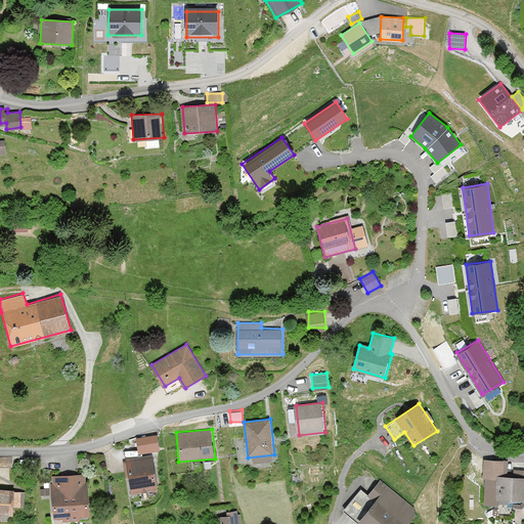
[(158,435),(136,439),(139,454),(161,450),(158,435)]
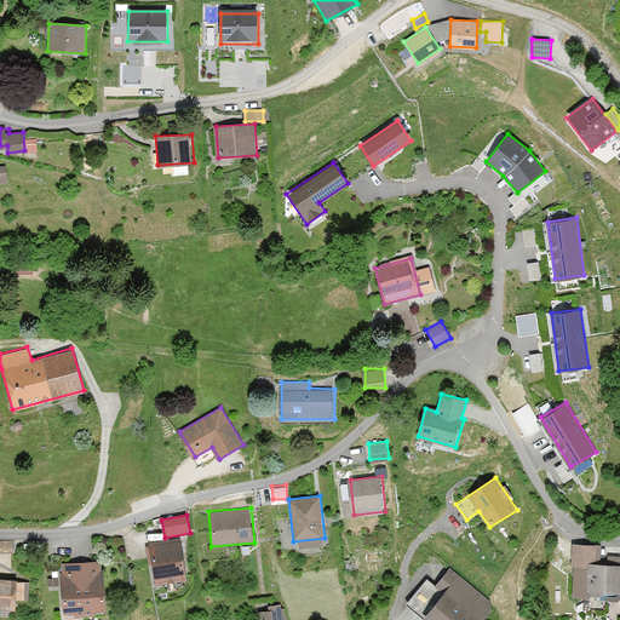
[(149,543),(156,586),(188,581),(182,538),(149,543)]
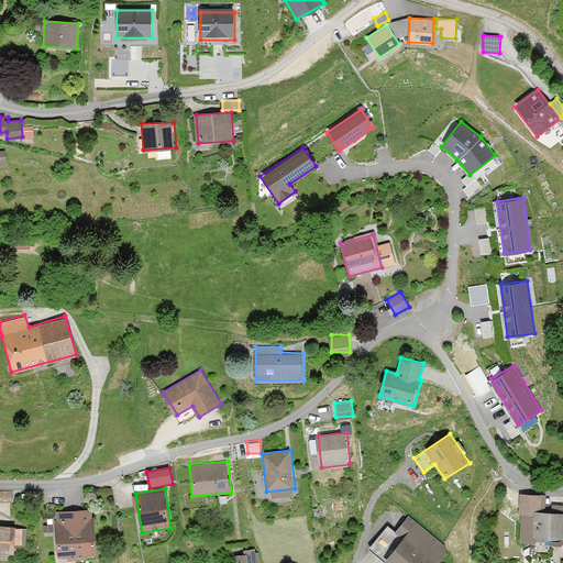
[(0,501),(14,501),(14,489),(0,489),(0,501)]
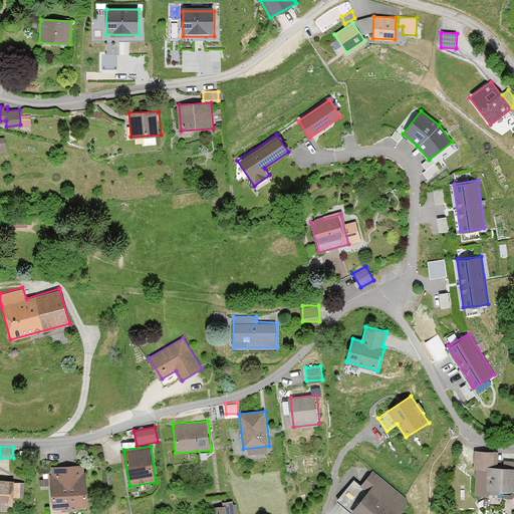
[(475,450),(475,493),(513,493),(513,466),(498,466),(498,451),(475,450)]
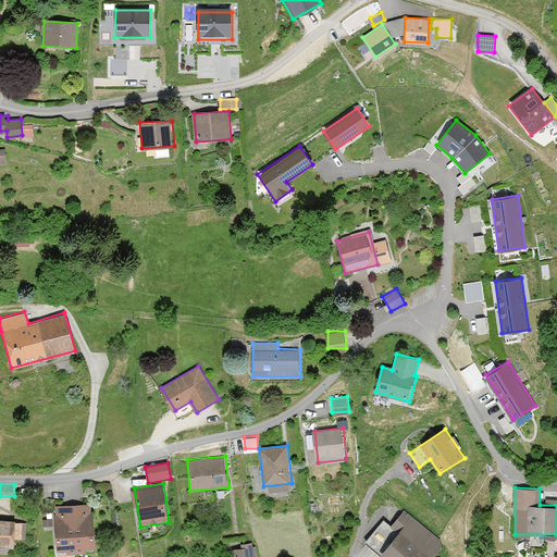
[(53,506),(56,555),(98,553),(95,504),(53,506)]
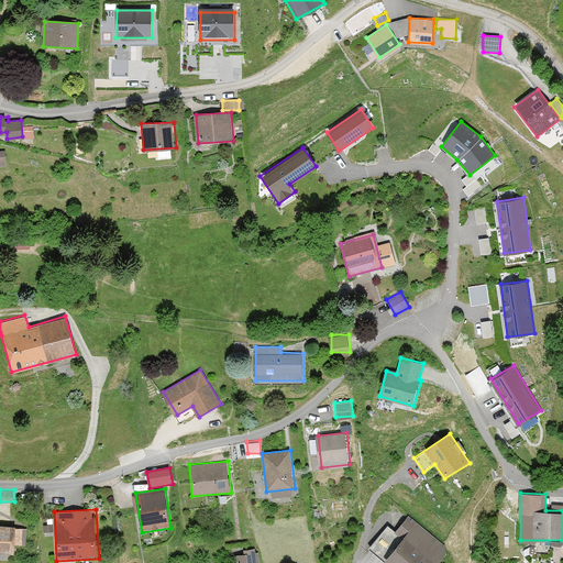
[(386,562),(433,562),(446,548),(400,509),(368,548),(386,562)]
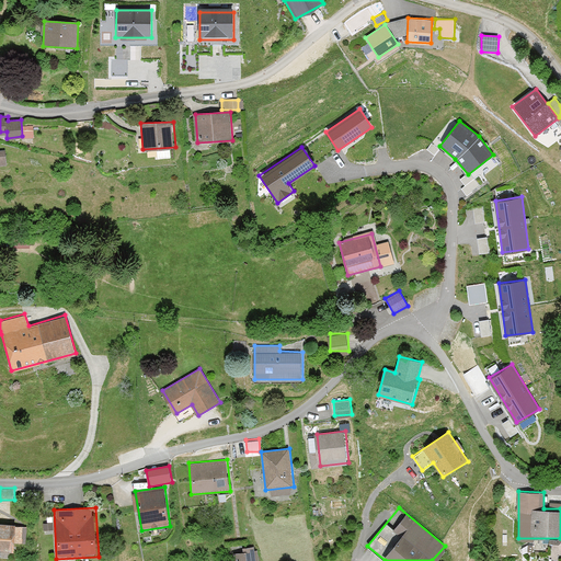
[(0,523),(0,550),(14,551),(16,525),(0,523)]
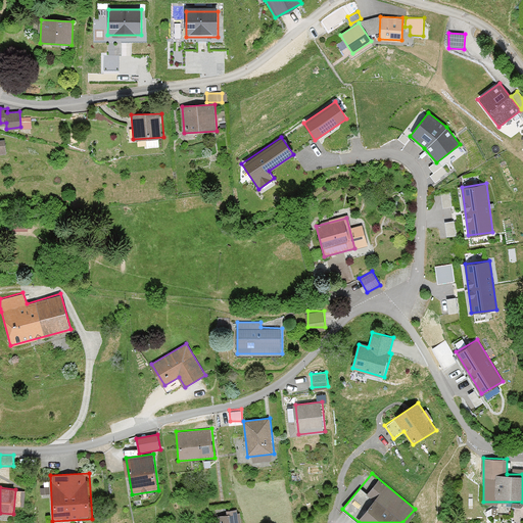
[(49,487),(39,487),(39,495),(49,495),(49,487)]
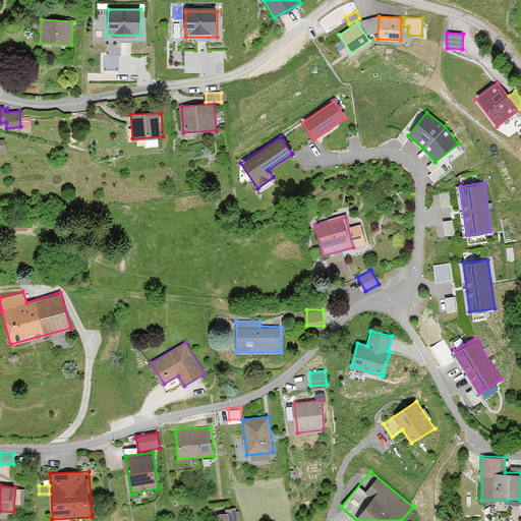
[(217,520),(240,520),(239,508),(216,511),(217,520)]
